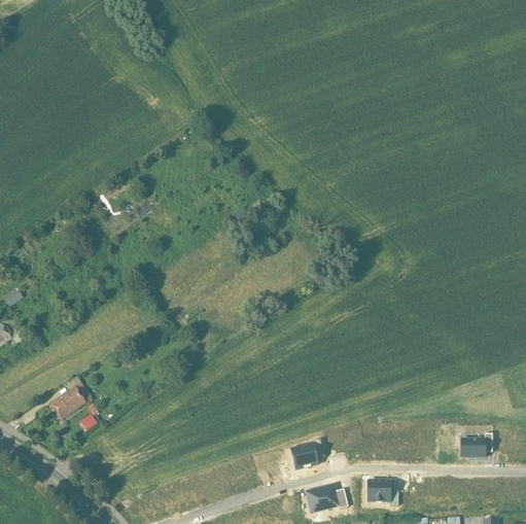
[(18,290),(7,297),(11,303),(22,297),(18,290)]
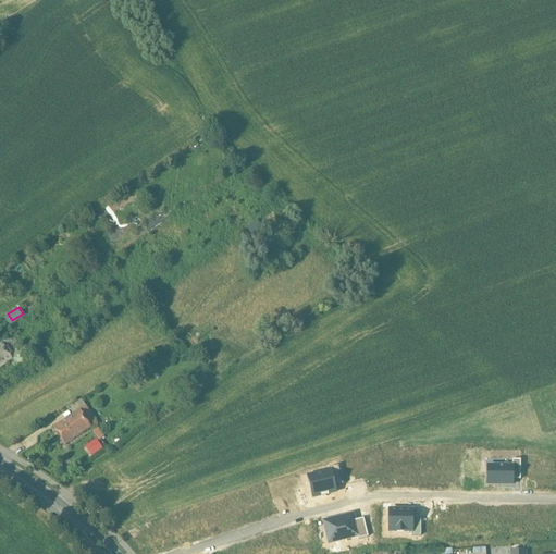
[(11,333),(0,340),(0,364),(9,358),(22,351),(11,333)]
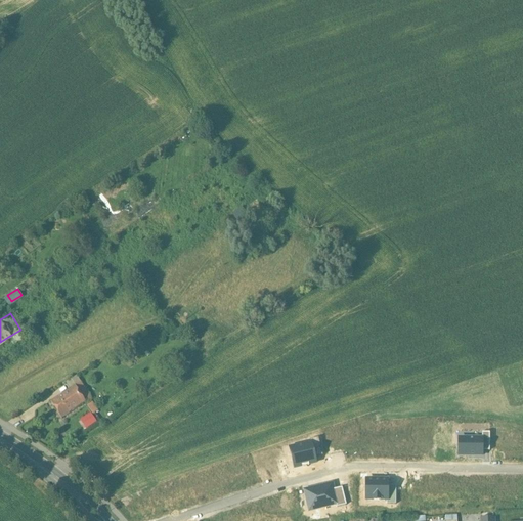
[(20,330),(8,337),(13,344),(26,337),(20,330)]
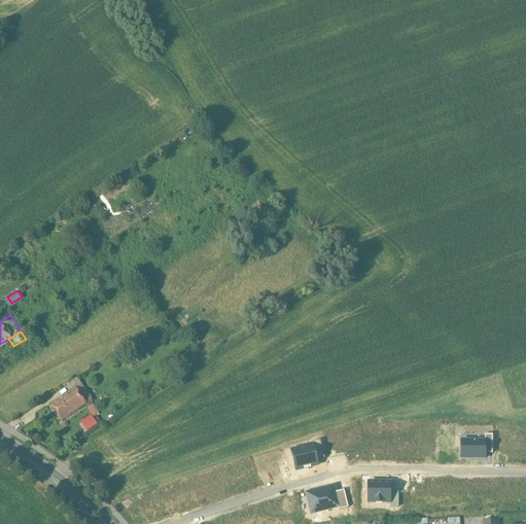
[(74,386),(49,402),(61,418),(85,402),(74,386)]
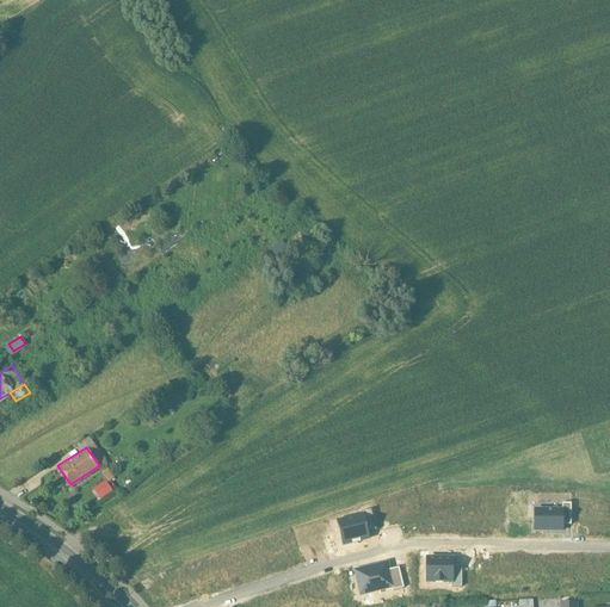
[(112,476),(106,468),(100,470),(108,479),(112,476)]
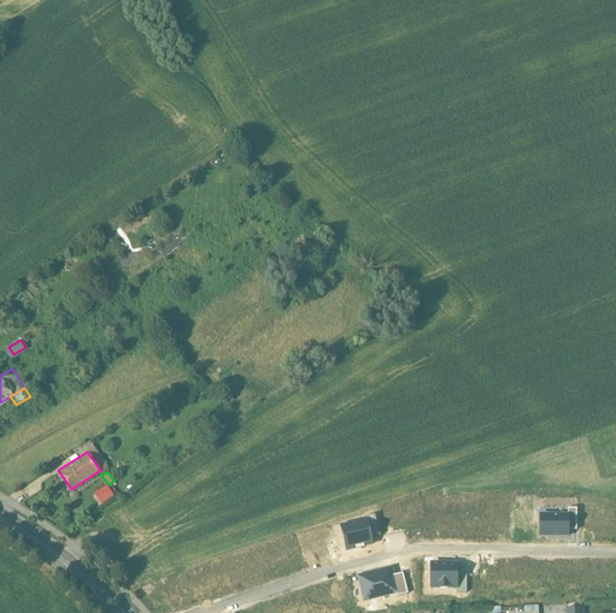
[(100,501),(113,493),(106,482),(93,490),(100,501)]
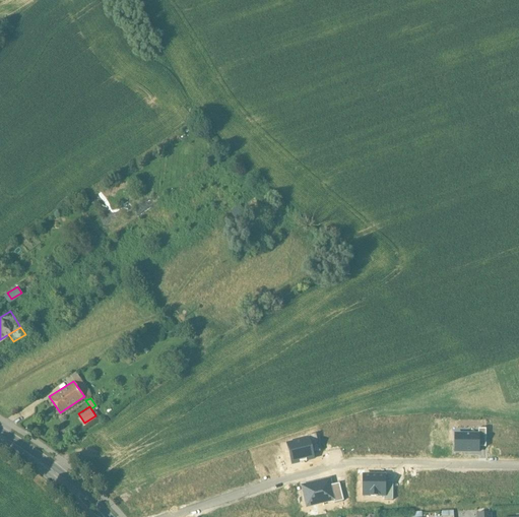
[(477,431),(454,431),(454,450),(478,450),(478,444),(484,444),(484,427),(477,427),(477,431)]
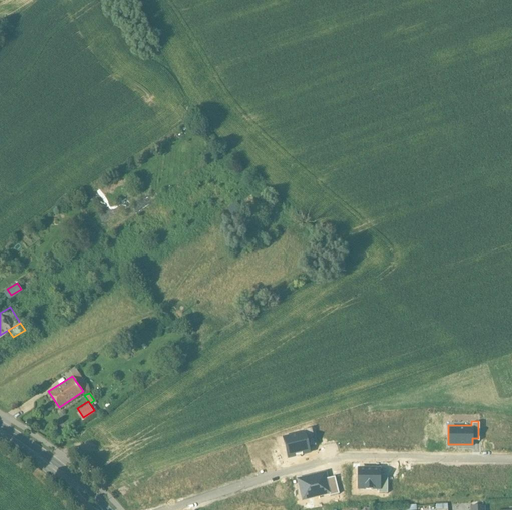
[(304,431),(283,435),(288,457),(310,451),(309,445),(315,444),(311,426),(303,427),(304,431)]
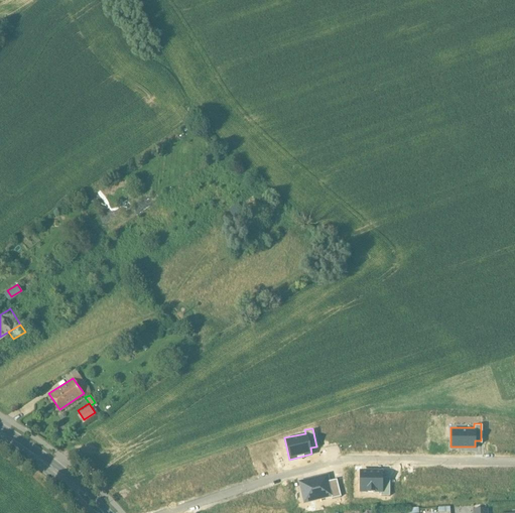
[(359,469),(359,490),(380,491),(380,494),(388,494),(389,476),(382,476),(382,469),(359,469)]
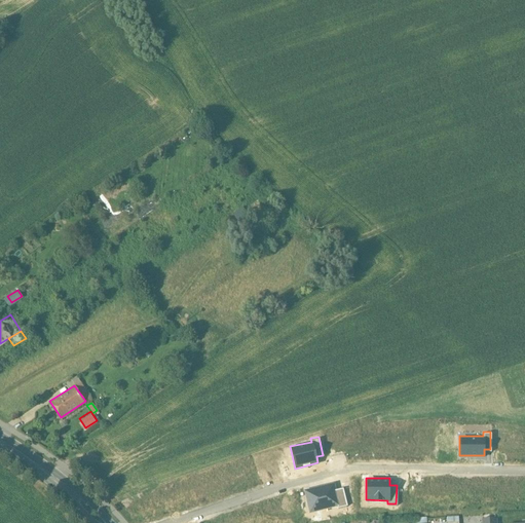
[(334,481),(303,489),(309,513),(347,503),(343,487),(335,488),(334,481)]
